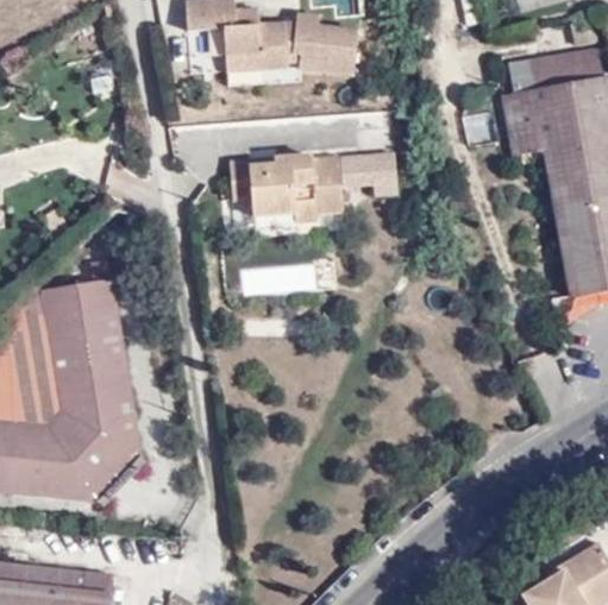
[(237,0),(190,0),(189,0),(190,32),(229,31),(227,77),(292,74),(292,67),(304,68),(305,75),(352,79),(356,32),(320,26),(321,18),(300,16),(300,26),(267,29),(265,10),(239,12),(237,0)]
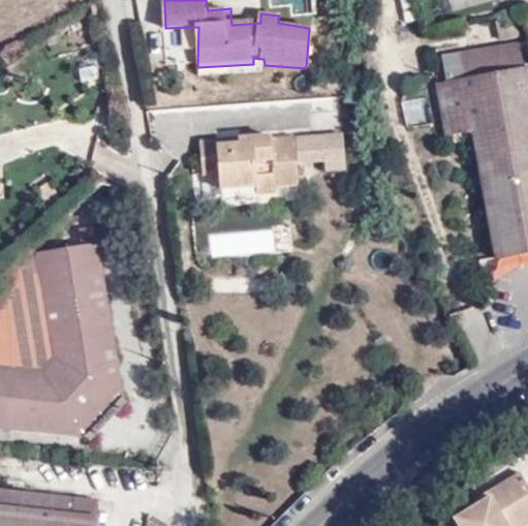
[(511,38),(508,20),(483,24),(487,42),(511,38)]
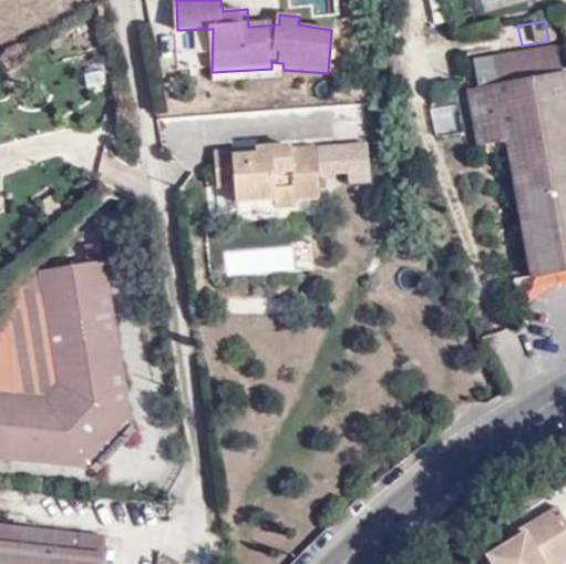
[(565,129),(552,47),(484,60),(489,88),(459,94),(466,150),(500,144),(524,282),(565,273),(565,129)]
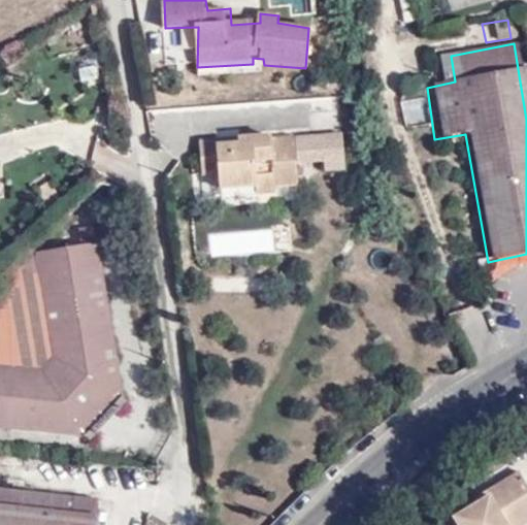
[(246,179),(250,192),(299,187),(295,139),(271,141),(269,130),(198,137),(199,169),(217,168),(218,183),(246,179)]
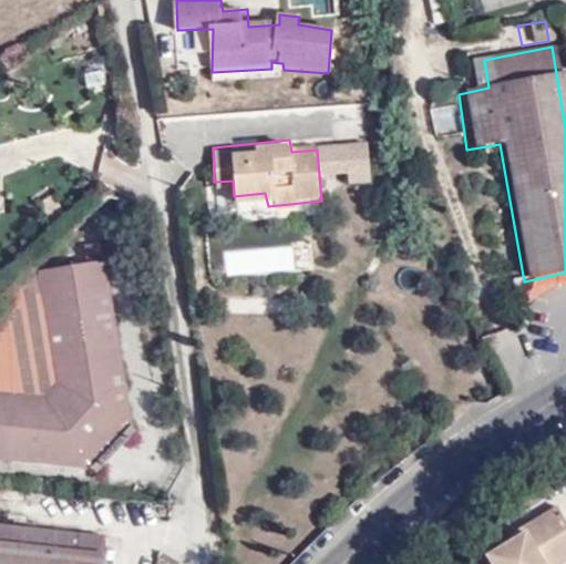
[(235,209),(268,206),(265,193),(234,196),(235,209)]
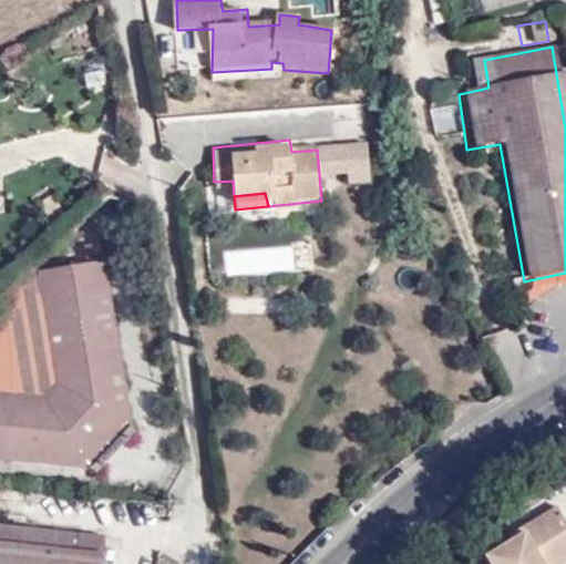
[(0,458),(91,467),(130,423),(103,243),(84,245),(85,263),(40,269),(55,380),(44,396),(0,390),(0,458)]
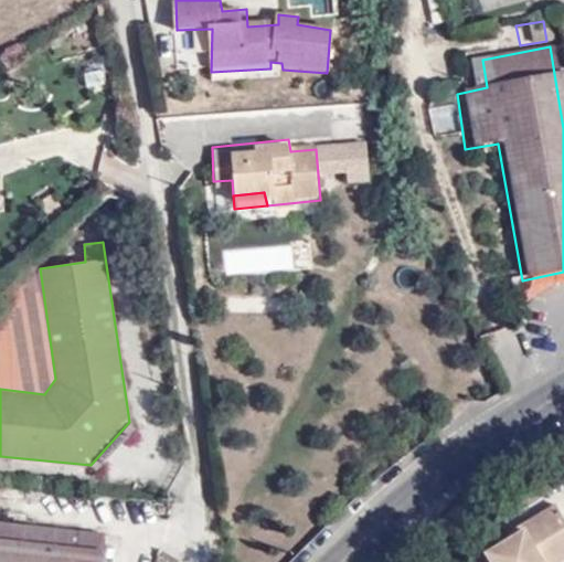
[(542,561),(563,545),(563,525),(550,504),(525,521),(527,525),(483,554),(489,561),(542,561)]
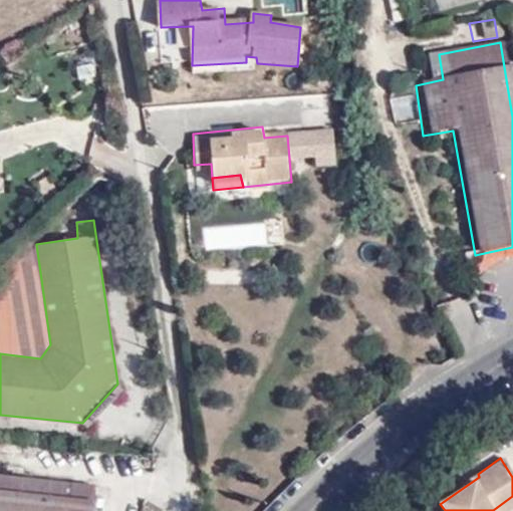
[(44,490),(45,474),(0,469),(0,510),(92,510),(94,494),(44,490)]
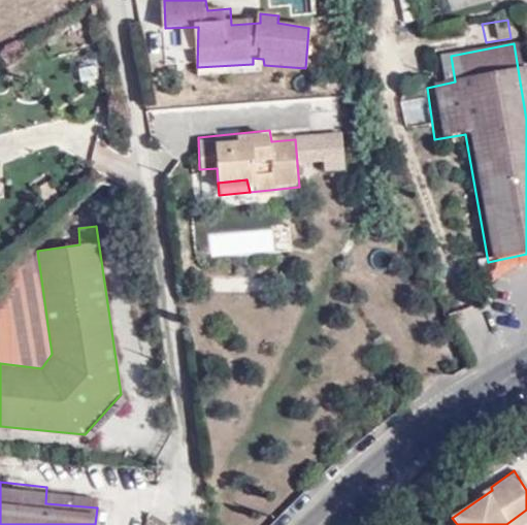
[(98,492),(46,487),(45,503),(97,507),(98,492)]
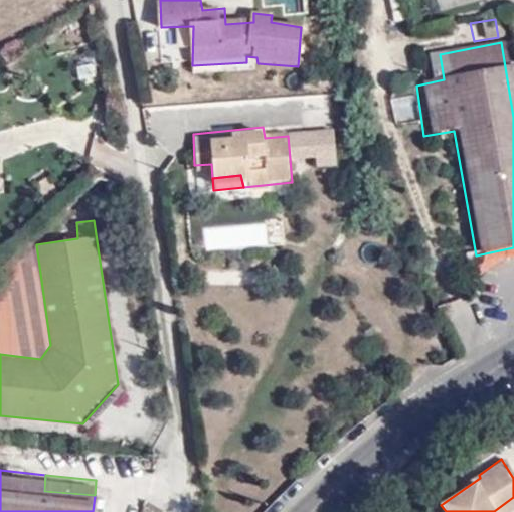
[(513,511),(513,497),(494,511),(513,511)]
